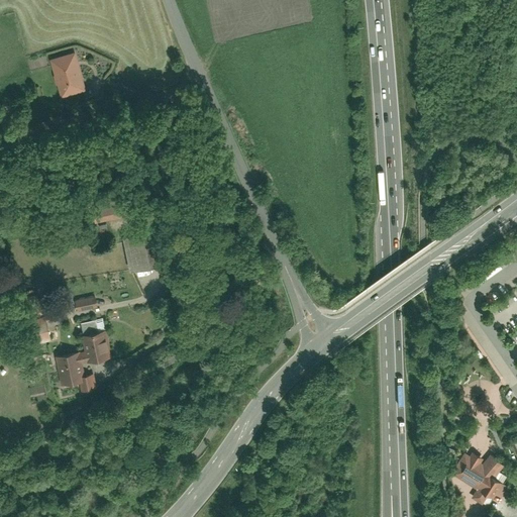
[(72,42),(48,48),(60,86),(83,79),(72,42)]
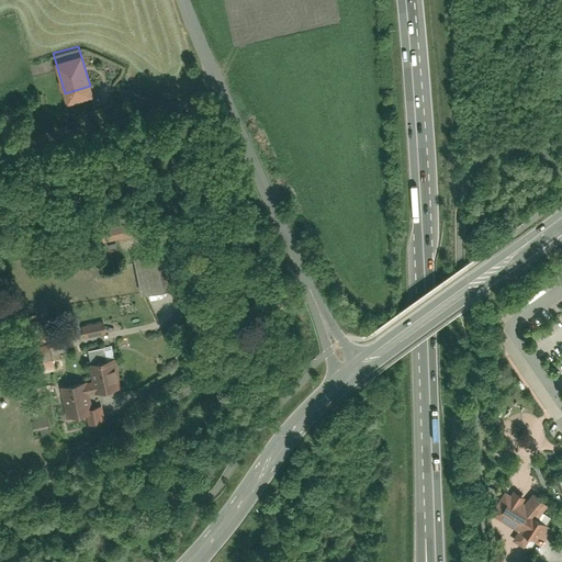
[(103,239),(135,235),(133,216),(100,220),(103,239)]
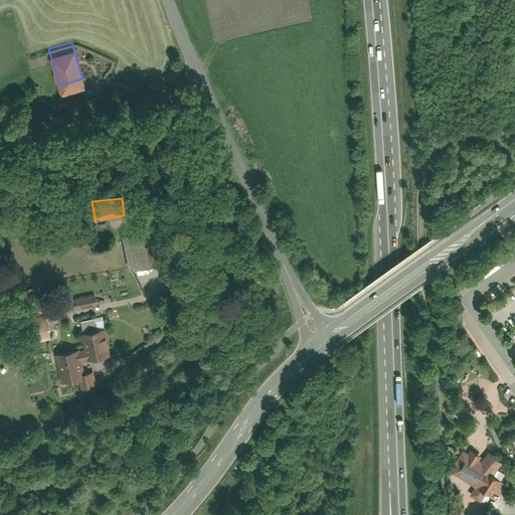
[(160,231),(122,237),(128,271),(166,264),(160,231)]
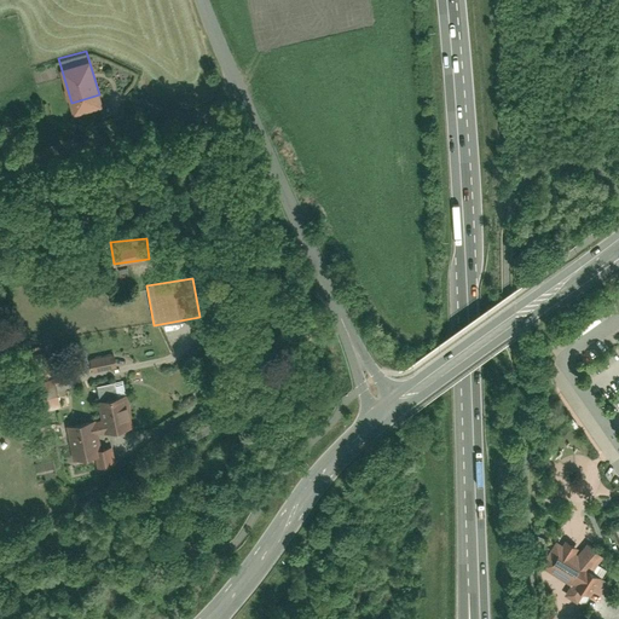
[(108,342),(85,348),(88,363),(111,357),(108,342)]
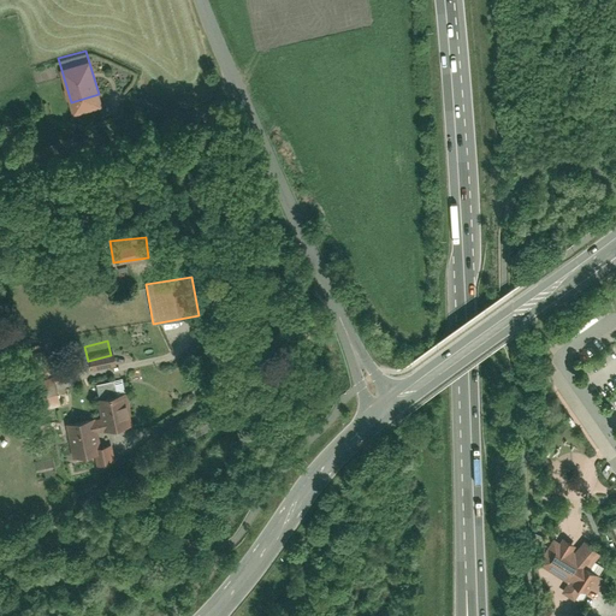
[(49,369),(34,372),(40,397),(54,394),(49,369)]
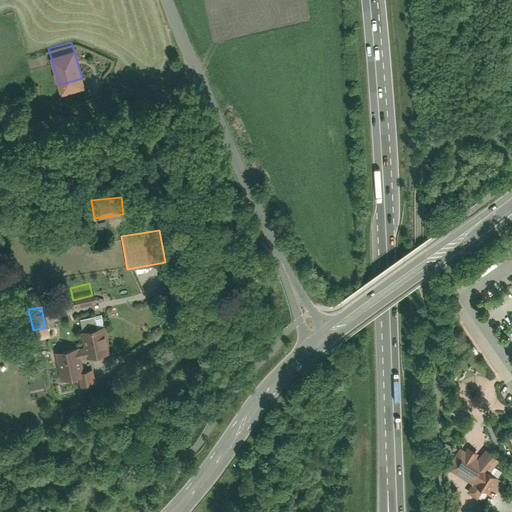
[(84,347),(53,352),(57,379),(77,376),(79,388),(95,385),(92,368),(82,370),(81,359),(91,357),(91,355),(108,352),(104,327),(99,328),(97,316),(80,319),(84,347)]
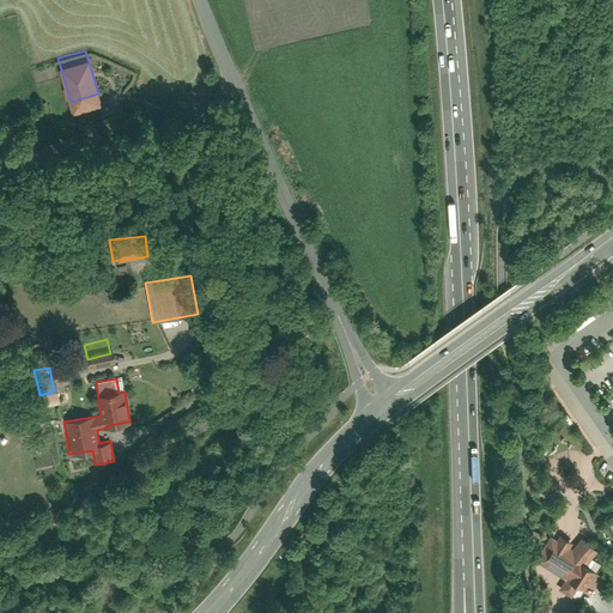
[(556,540),(550,535),(534,559),(557,575),(562,578),(557,587),(580,602),(600,571),(588,563),(598,548),(580,536),(575,545),(569,540),(559,535),(556,540)]
